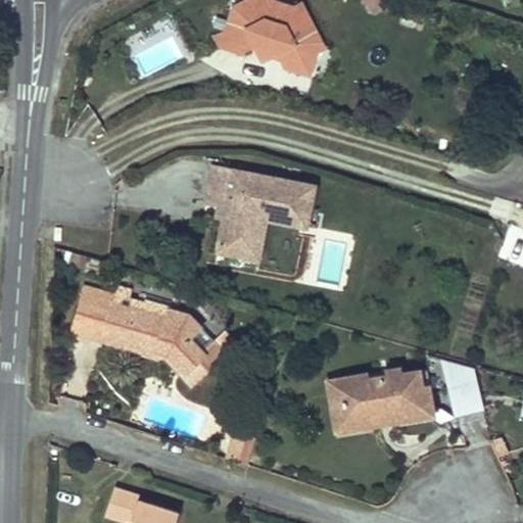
[(324,48),(302,4),(295,8),(289,11),(272,5),(269,0),(262,0),(235,6),(234,7),(226,33),(223,41),(245,48),(249,49),(255,46),(256,45),(267,49),(271,56),(287,61),(285,67),(303,74),(308,55),(317,52),(324,48)]
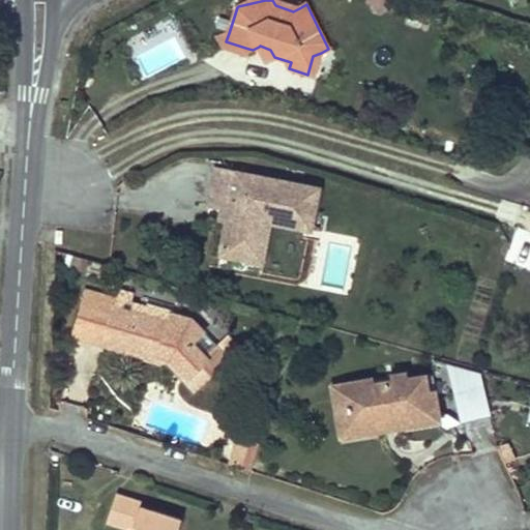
[(299,8),(276,0),(272,0),(275,5),(293,11),(299,8)]
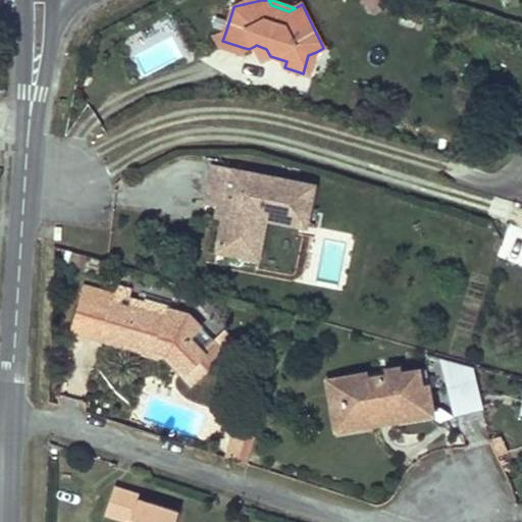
[(245,48),(222,41),(225,33),(216,37),(220,47),(243,54),(245,48)]
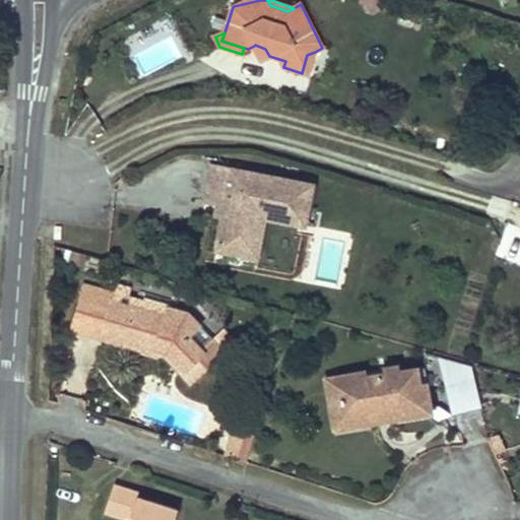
[(255,45),(254,46),(261,60),(269,56),(265,49),(255,45)]
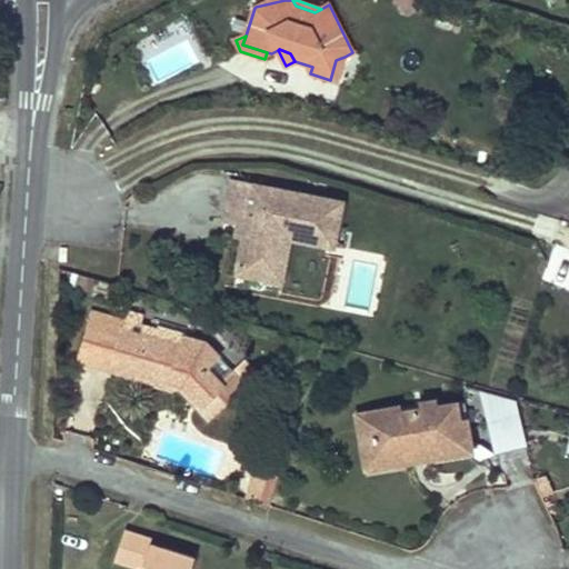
[(337,81),(345,57),(336,60),(330,80),(337,81)]
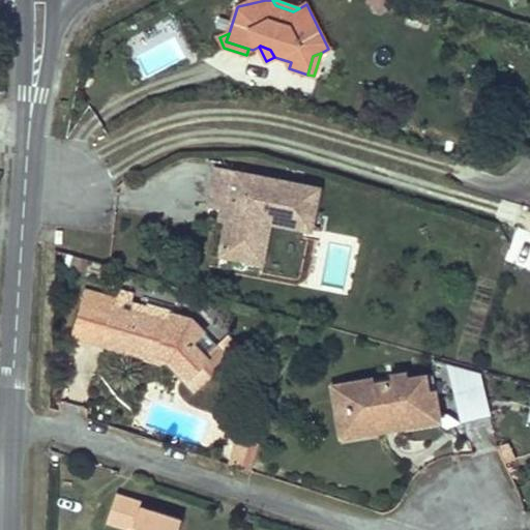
[(318,188),(216,169),(209,204),(222,207),(234,209),(231,219),(228,218),(227,221),(221,254),(261,262),(269,222),(310,230),(318,188)]
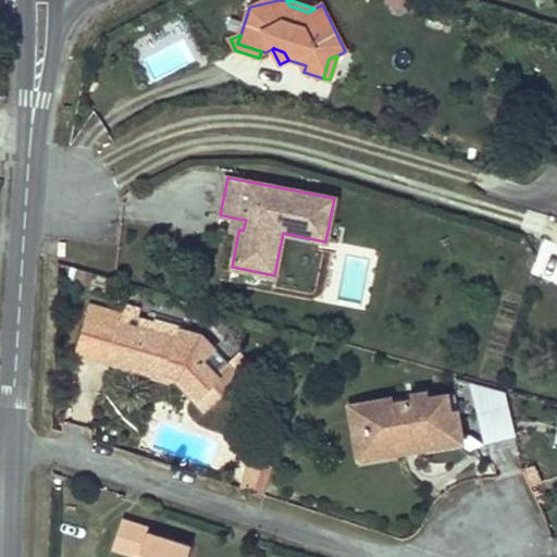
[(246,220),(233,218),(230,230),(238,232),(239,230),(243,231),(246,220)]
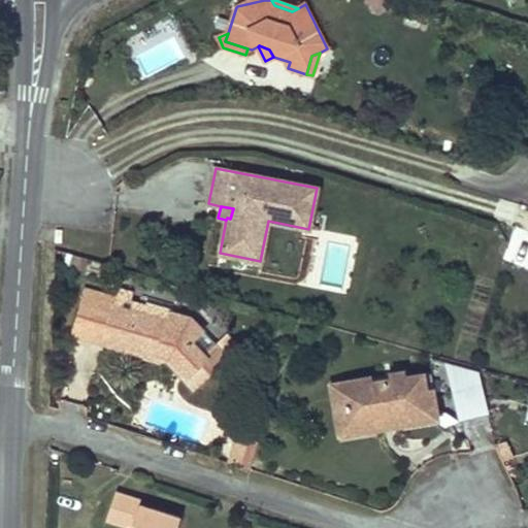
[(73,334),(166,361),(170,358),(188,375),(206,358),(205,357),(190,341),(201,331),(190,319),(170,312),(173,304),(119,288),(116,298),(87,290),(73,334)]
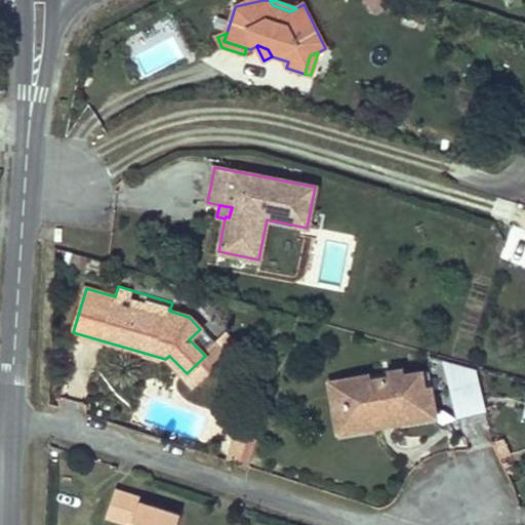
[(225,353),(214,344),(204,355),(205,356),(187,373),(169,356),(165,359),(191,386),(225,353)]
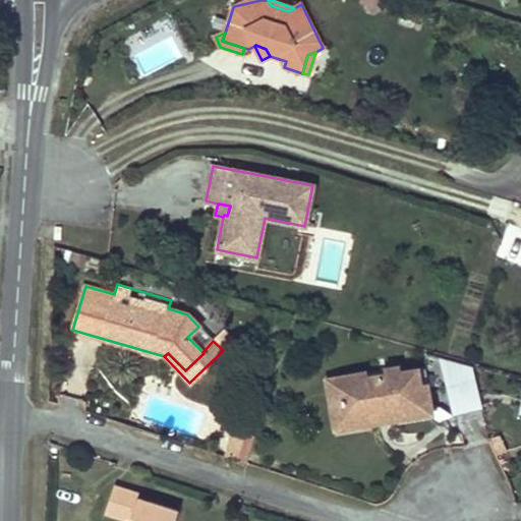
[(478,407),(474,358),(442,360),(445,409),(478,407)]
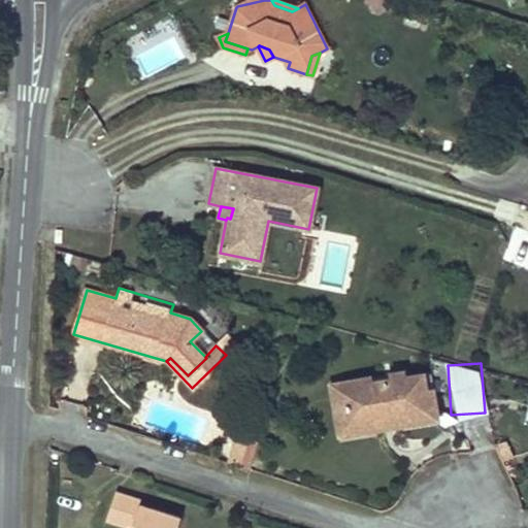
[(423,373),(403,377),(403,376),(402,374),(401,373),(400,373),(399,372),(397,372),(396,372),(395,372),(393,374),(393,375),(392,376),(392,377),(392,378),(369,383),(368,377),(330,385),(334,408),(342,407),(351,413),(352,424),(375,420),(374,416),(384,414),(384,419),(394,426),(437,419),(432,390),(425,392),(423,373)]
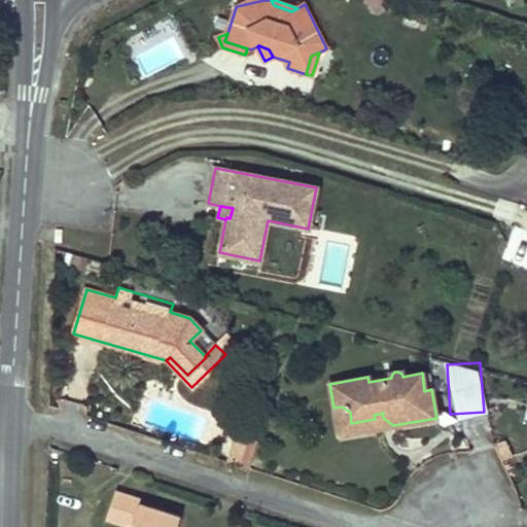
[(351,423),(350,412),(342,407),(334,408),(339,434),(393,425),(383,418),(383,413),(374,415),(375,419),(351,423)]
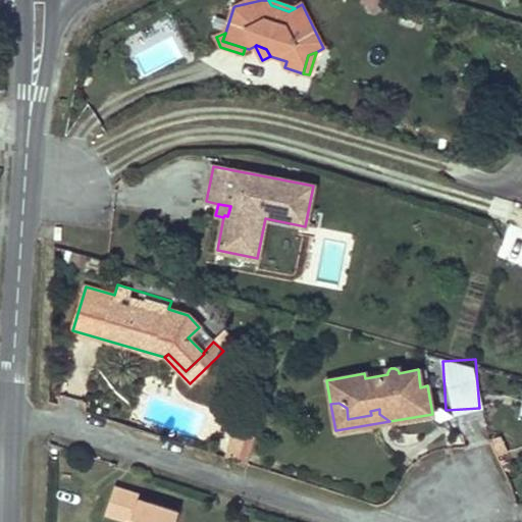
[(256,438),(236,432),(227,459),(248,465),(256,438)]
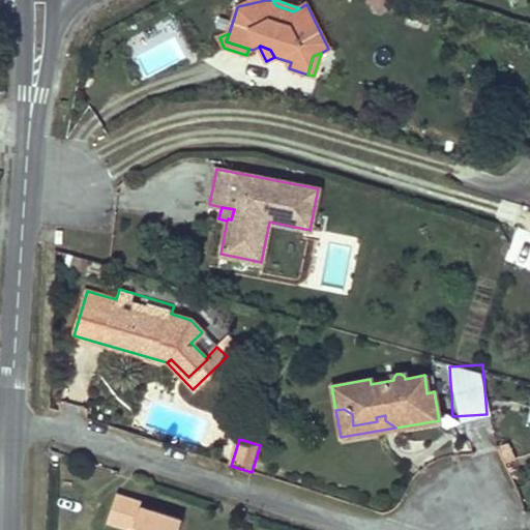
[(516,458),(508,443),(497,448),(504,464),(516,458)]
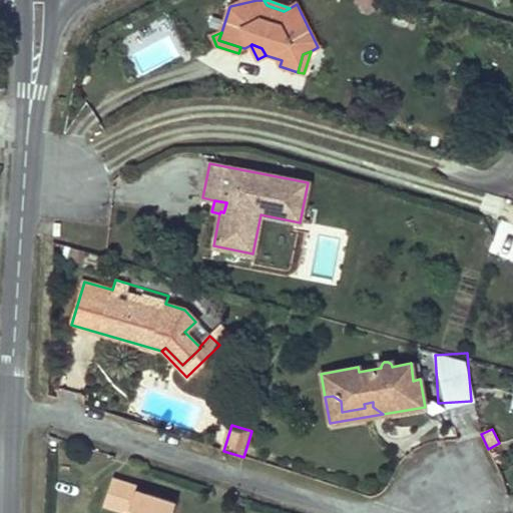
[(171,512),(175,503),(135,490),(137,485),(112,477),(102,507),(121,512),(171,512)]
